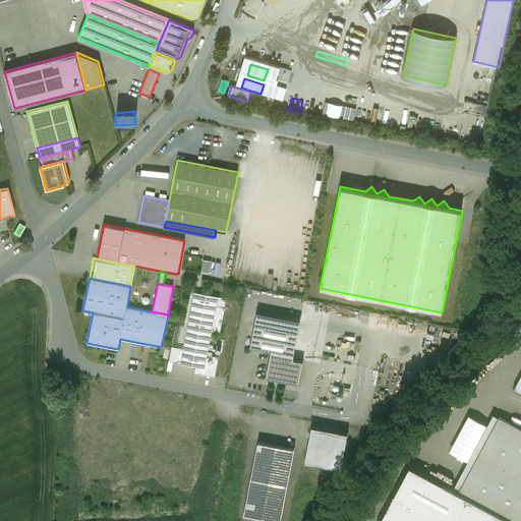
[(219,296),(194,292),(183,348),(180,363),(196,366),(205,368),(207,354),(212,331),(217,305),(219,296)]
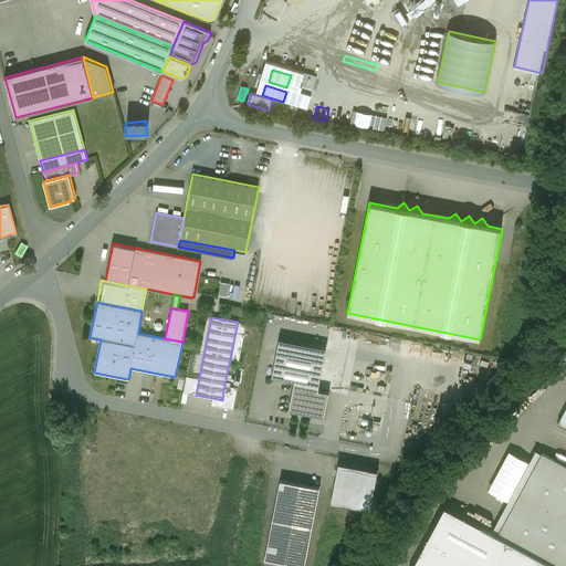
[(238,322),(236,332),(243,334),(245,324),(238,322)]
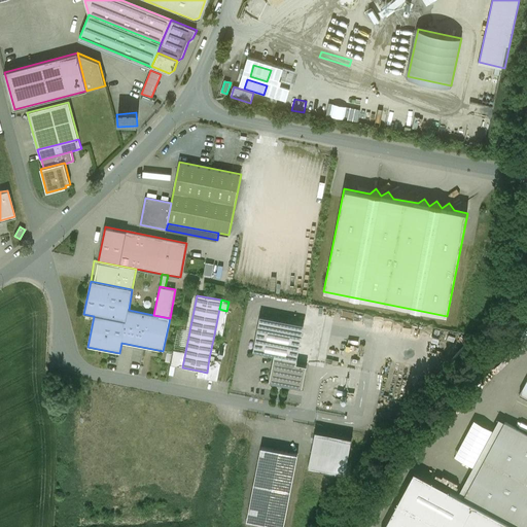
[(226,311),(219,309),(214,335),(222,337),(227,311),(226,311)]
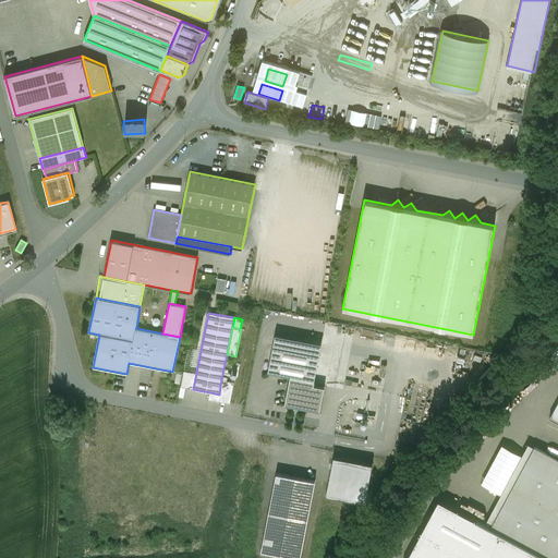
[(276,335),(268,371),(291,375),(315,380),(322,343),(276,335)]
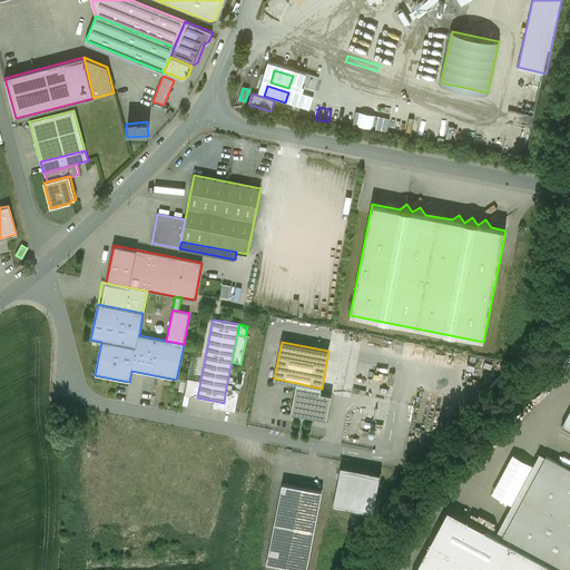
[(185,395),(197,397),(200,381),(188,379),(185,395)]
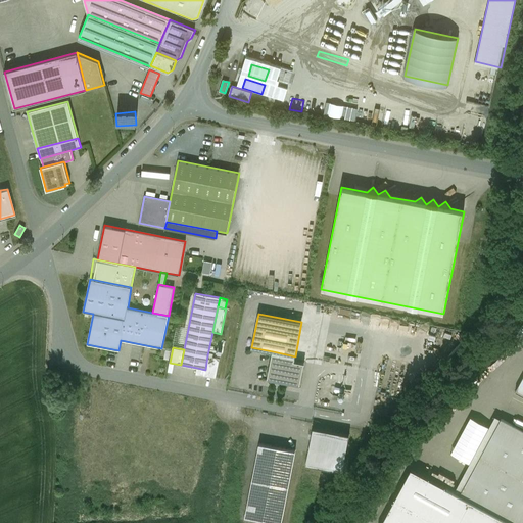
[(294,361),(295,357),(273,351),(268,379),(300,385),(304,363),(294,361)]
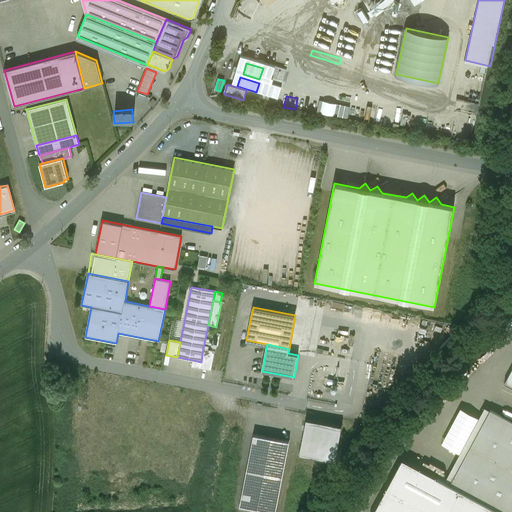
[(215,351),(203,348),(201,362),(193,360),(191,366),(211,370),(215,351)]
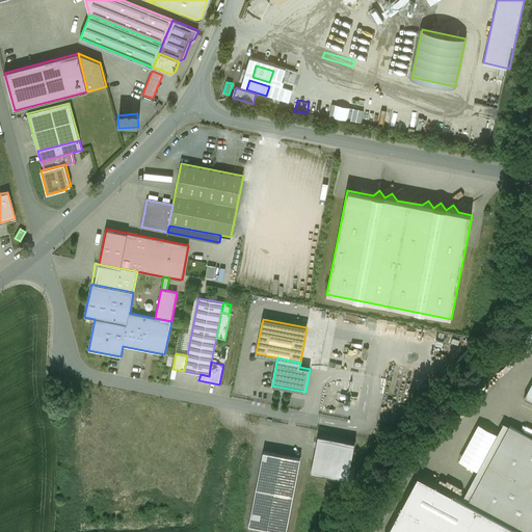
[(531,531),(531,437),(509,426),(468,504),(478,509),(522,531),(531,531)]
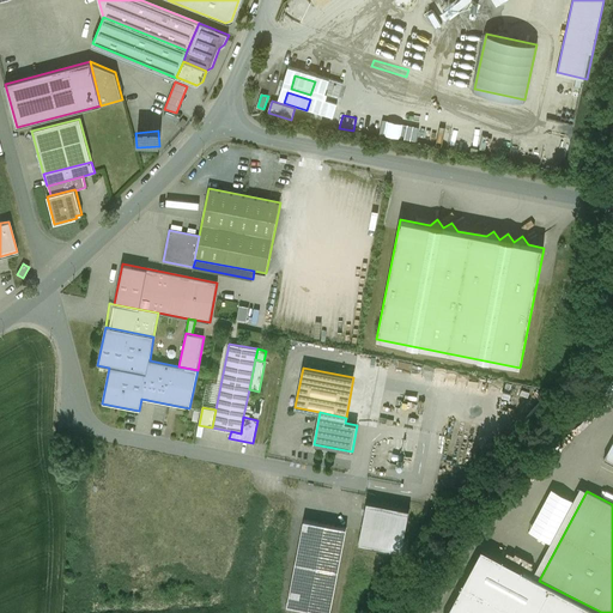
[(410,510),(366,502),(359,544),(401,552),(410,510)]
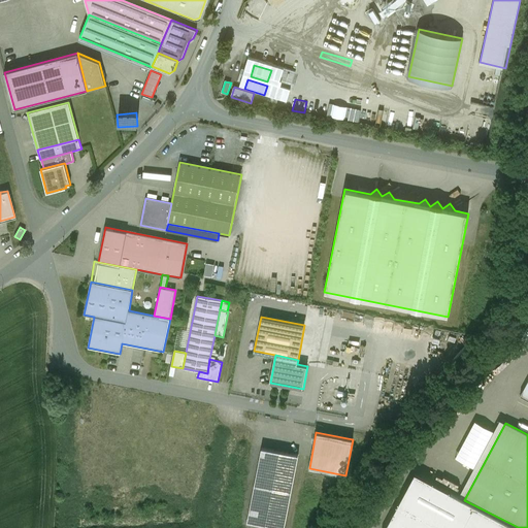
[(298,455),(262,448),(248,521),(284,527),(298,455)]
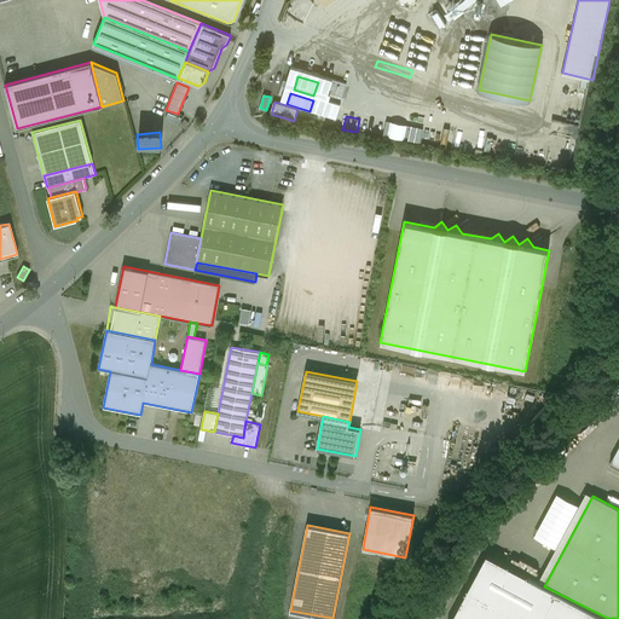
[(542,618),(556,593),(544,586),(486,555),(451,618),(542,618)]
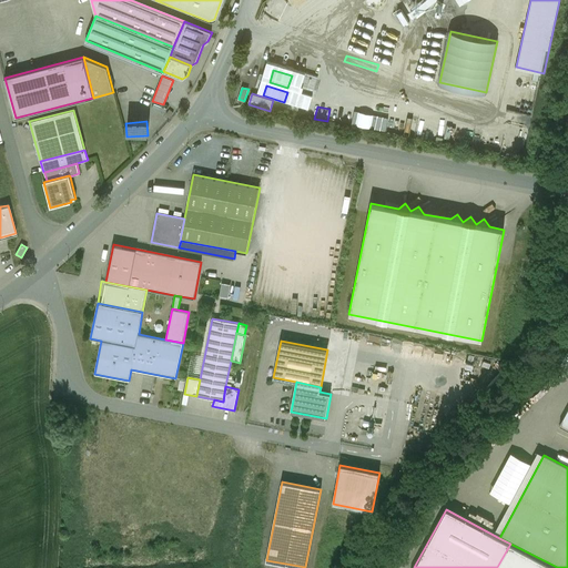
[(557,567),(510,544),(497,567),(557,567)]
